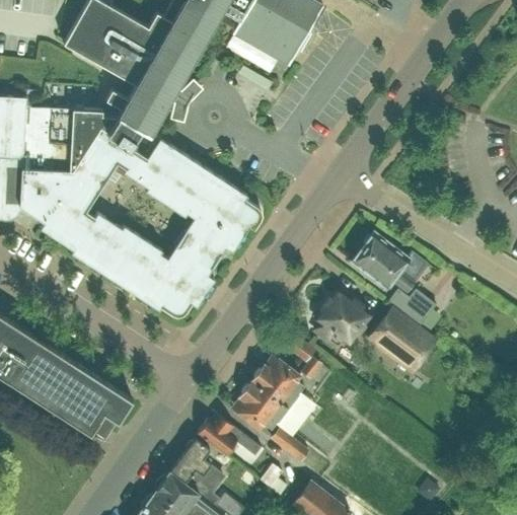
[(136,87),(127,102),(107,91),(102,100),(122,112),(118,119),(142,131),(149,136),(216,17),(185,0),(173,0),(162,20),(153,14),(147,25),(102,0),(89,0),(64,47),(136,87)]
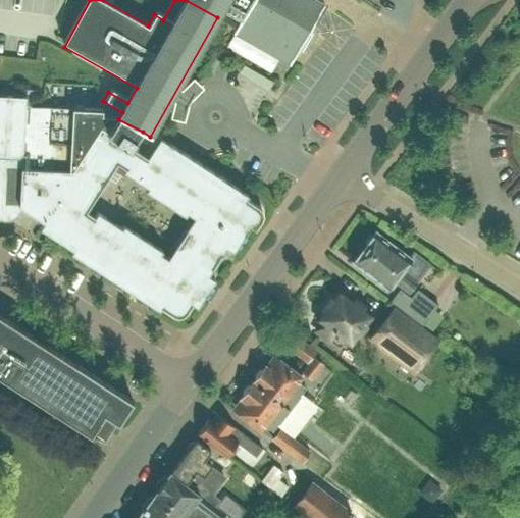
[(186,0),(217,17),(236,28),(232,33),(290,64),(324,4),(315,0),(186,0)]
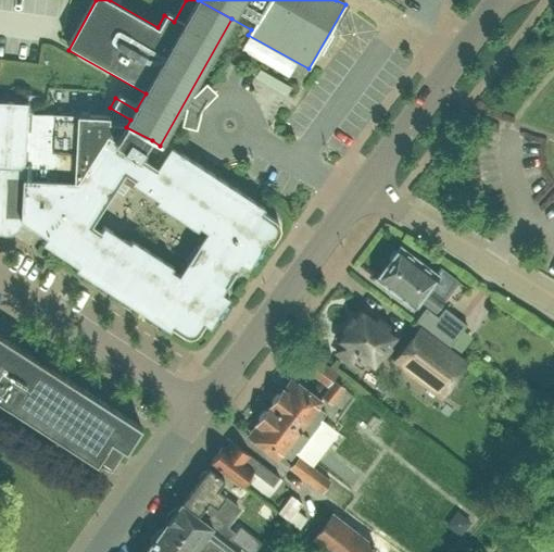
[(265,211),(171,150),(158,171),(140,159),(152,140),(126,127),(110,126),(110,121),(28,116),(28,108),(0,105),(0,237),(1,238),(2,238),(3,238),(3,239),(4,239),(5,239),(7,239),(8,239),(9,239),(10,238),(11,238),(12,238),(13,238),(13,237),(14,237),(15,237),(15,236),(16,236),(17,235),(19,234),(19,233),(20,233),(20,231),(21,231),(21,230),(21,229),(22,229),(22,228),(22,227),(22,226),(23,225),(47,241),(43,247),(78,270),(76,273),(171,334),(172,331),(184,339),(189,341),(196,340),(200,336),(205,327),(211,330),(229,301),(222,296),(241,267),(249,272),(266,243),(272,248),(278,237),(281,231),(279,226),(276,222),(263,214),(265,211)]
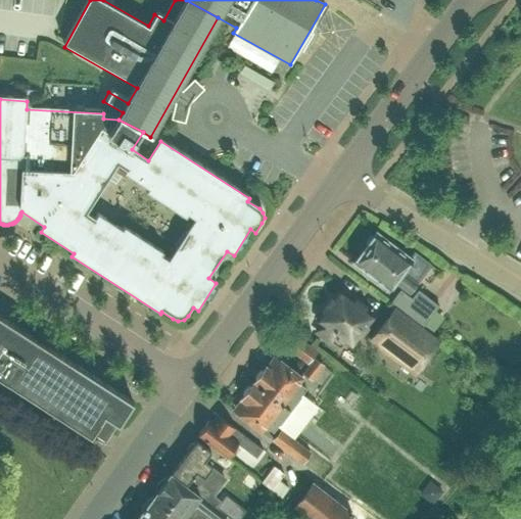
[(411,262),(377,236),(375,239),(371,239),(366,246),(367,249),(354,266),(366,275),(376,283),(376,282),(388,292),(394,284),(409,295),(430,268),(415,255),(411,262)]
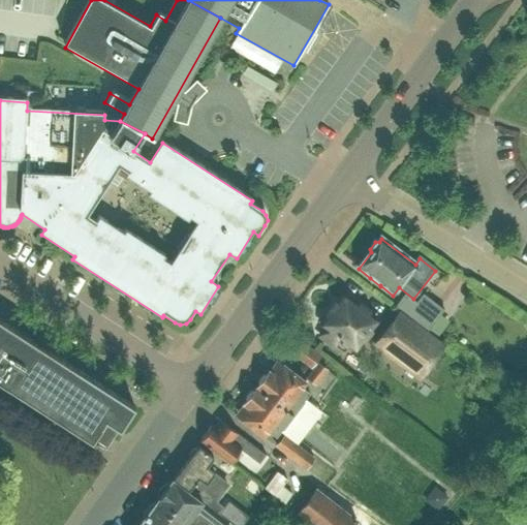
[(447,349),(448,346),(439,339),(450,323),(442,318),(447,312),(426,297),(420,306),(408,297),(398,310),(404,314),(403,315),(447,349)]
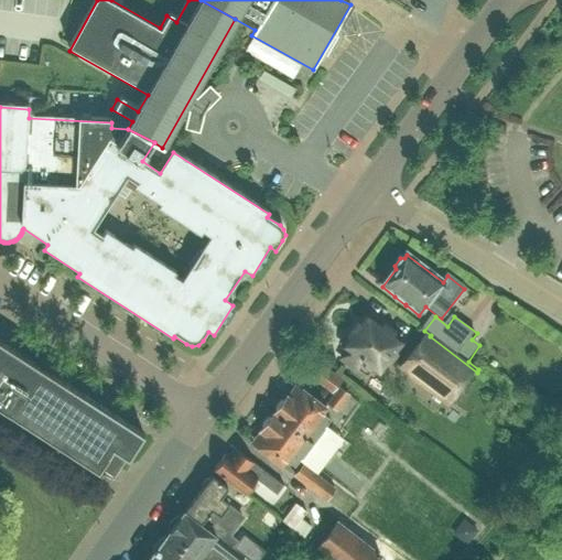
[(381,329),(367,318),(344,348),(349,353),(343,362),(357,372),(363,363),(379,375),(402,344),(392,337),(395,334),(384,325),(381,329)]
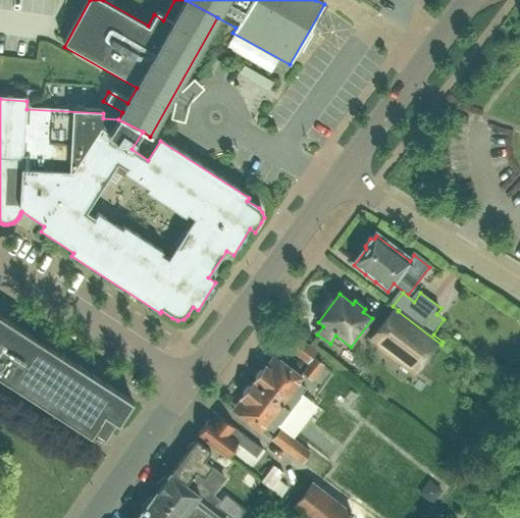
[(442,345),(398,311),(373,344),(417,376),(442,345)]
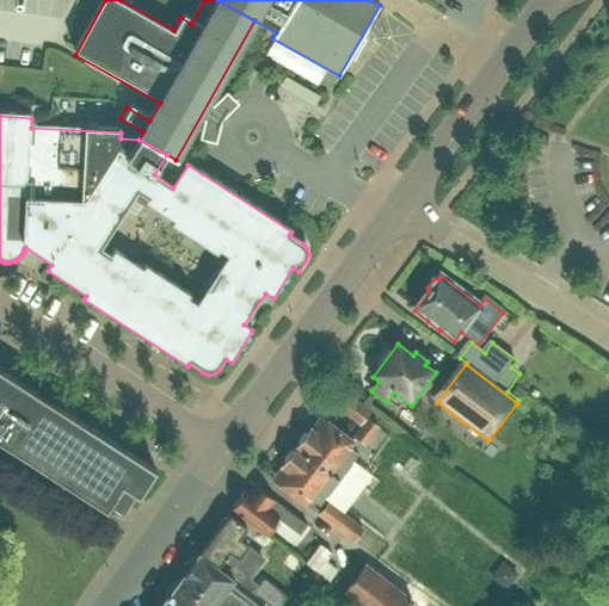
[(0,444),(106,513),(118,494),(117,494),(122,488),(139,499),(155,472),(0,371),(0,444)]
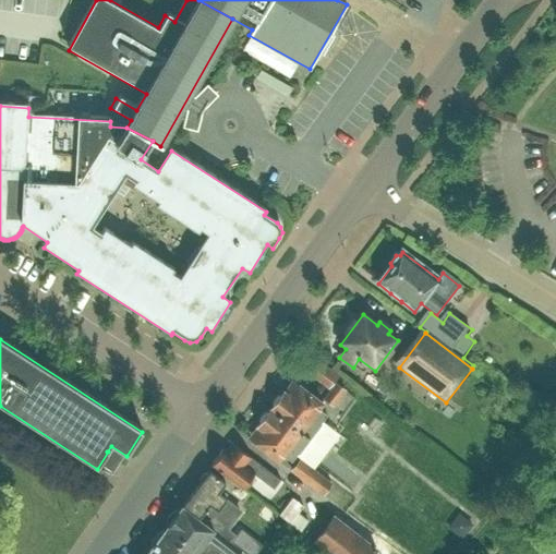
[(338,377),(319,364),(311,377),(329,390),(338,377)]
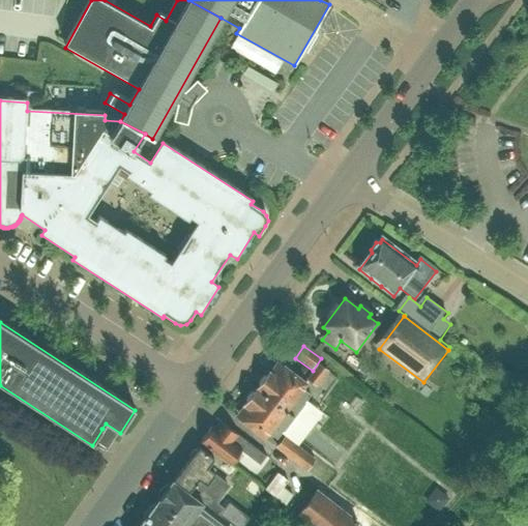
[(260,388),(258,391),(294,419),(311,397),(302,390),(306,385),(279,364),(267,379),(264,379),(260,385),(260,388)]
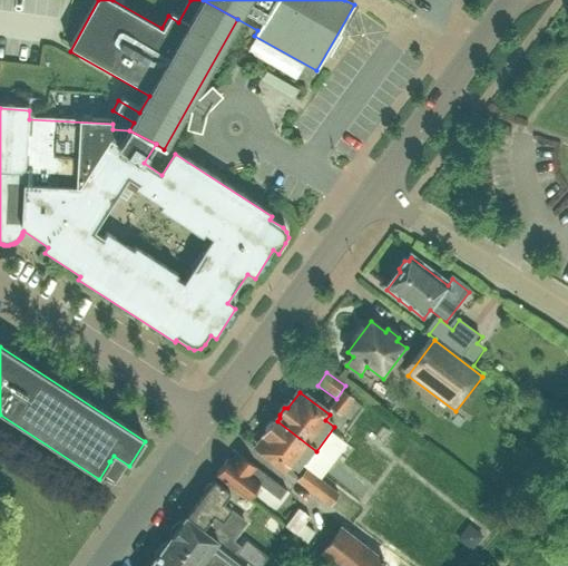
[(354,402),(343,394),(332,411),(342,418),(354,402)]
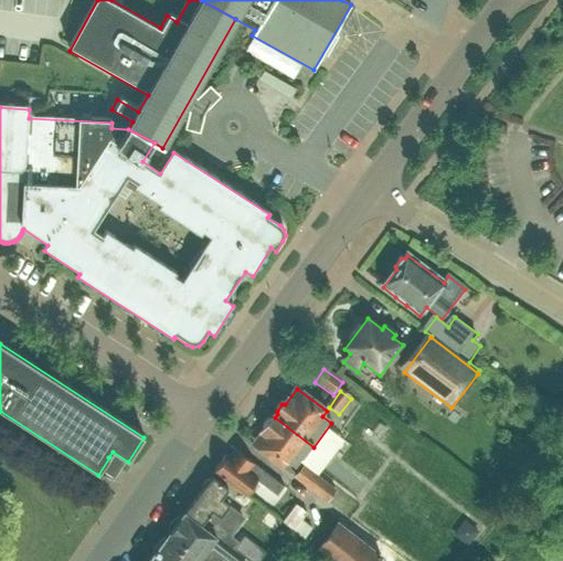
[(314,447),(275,417),(272,421),(268,422),(264,427),(264,432),(252,447),(282,469),(286,464),(296,470),(314,447)]
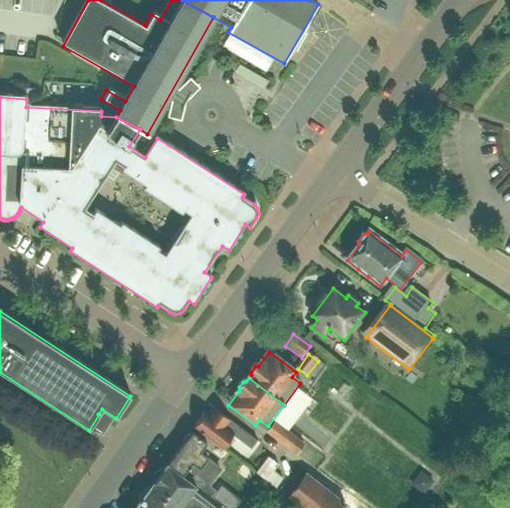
[(230,421),(215,411),(209,419),(205,415),(194,428),(223,450),(233,437),(250,450),(256,442),(229,422),(230,421)]
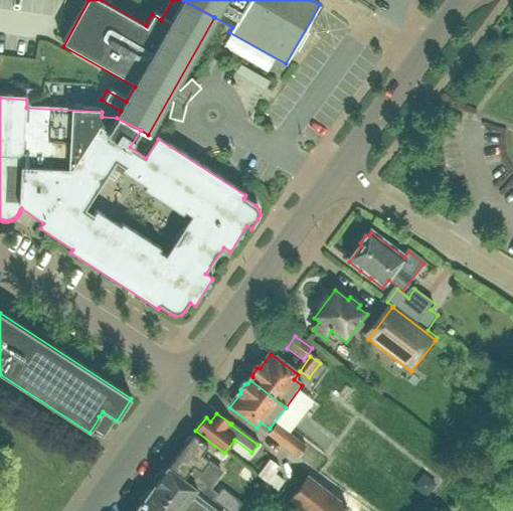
[(306,448),(277,426),(269,437),(298,459),(306,448)]
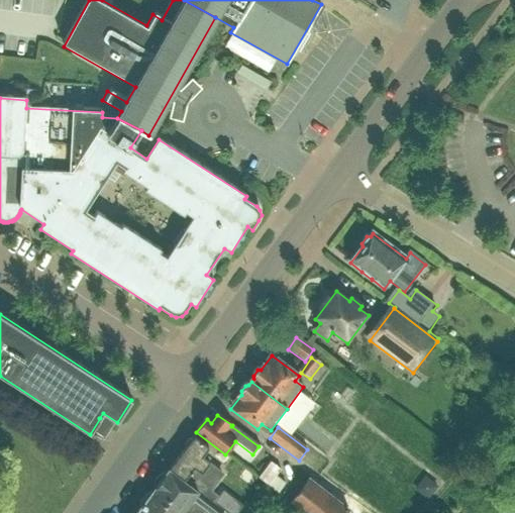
[(169,472),(213,505),(218,498),(213,494),(226,476),(210,465),(202,458),(209,449),(194,438),(192,441),(189,441),(186,446),(186,450),(170,472),(169,472)]
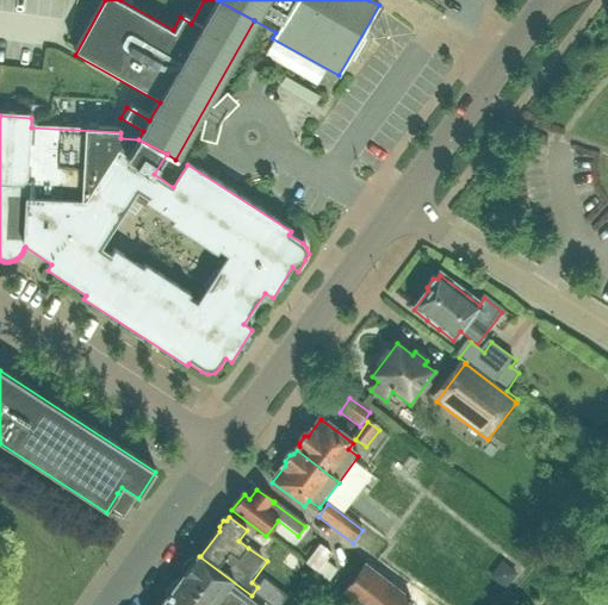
[(182,578),(180,582),(208,604),(264,604),(252,596),(199,556),(196,561),(194,561),(193,561),(192,561),(192,562),(191,562),(190,562),(190,563),(188,563),(187,565),(186,565),(186,566),(185,567),(185,568),(184,568),(184,569),(184,571),(184,572),(182,572),(182,573),(182,574),(182,575),(182,577),(182,578)]
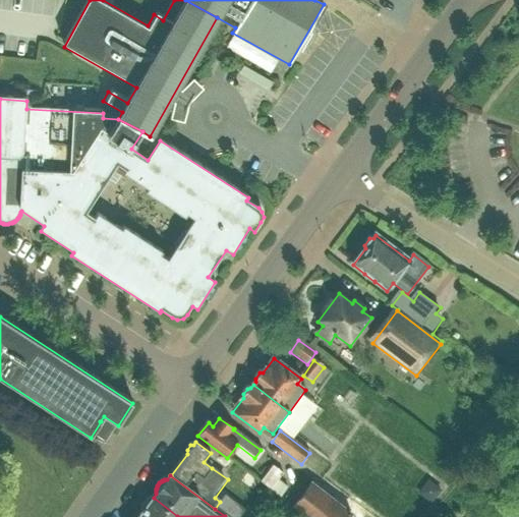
[(294,508),(305,516),(349,516),(351,514),(312,484),(294,508)]
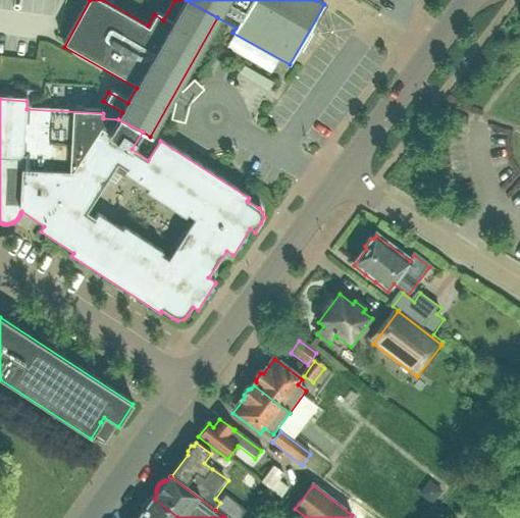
[(143,514),(141,517),(177,517),(154,499),(153,499),(148,500),(142,508),(143,514)]
